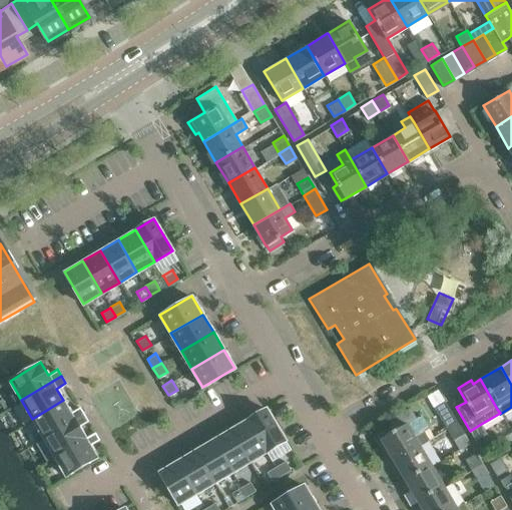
[(70,412),(63,400),(32,419),(43,437),(83,413),(79,406),(70,412)]
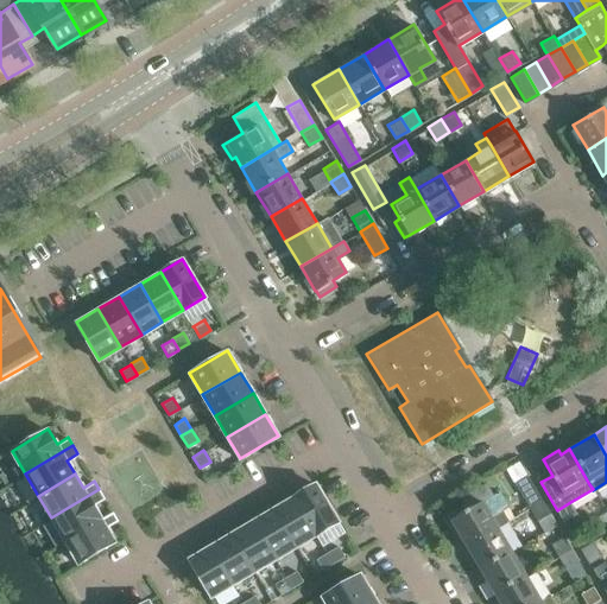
[(529,507),(542,500),(526,475),(513,482),(529,507)]
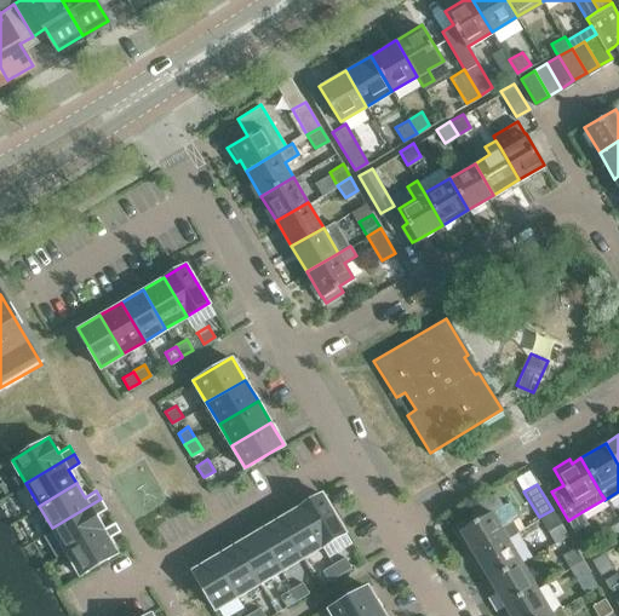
[(322,493),(299,506),(322,545),(345,531),(322,493)]
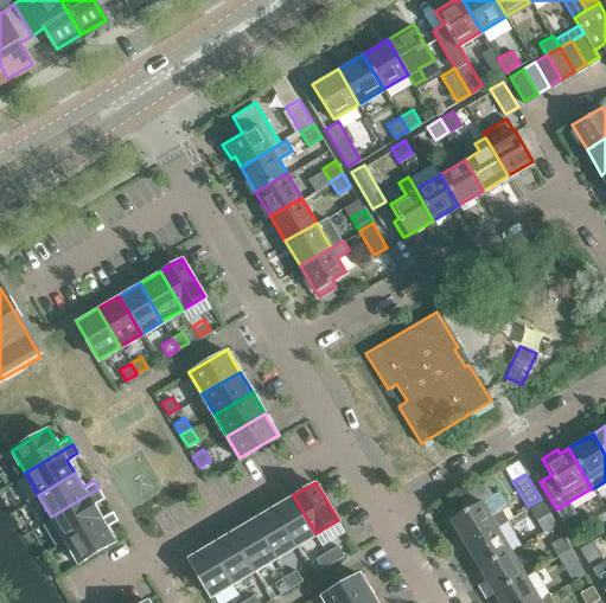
[(101,518),(101,517),(93,504),(104,496),(99,488),(51,517),(64,539),(101,518)]
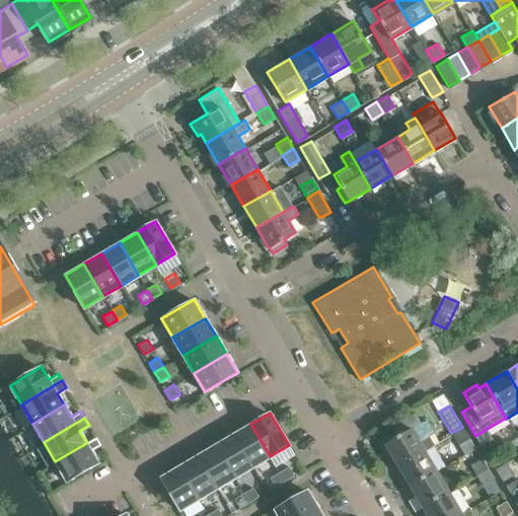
[(270,456),(250,424),(233,435),(252,466),(270,456)]
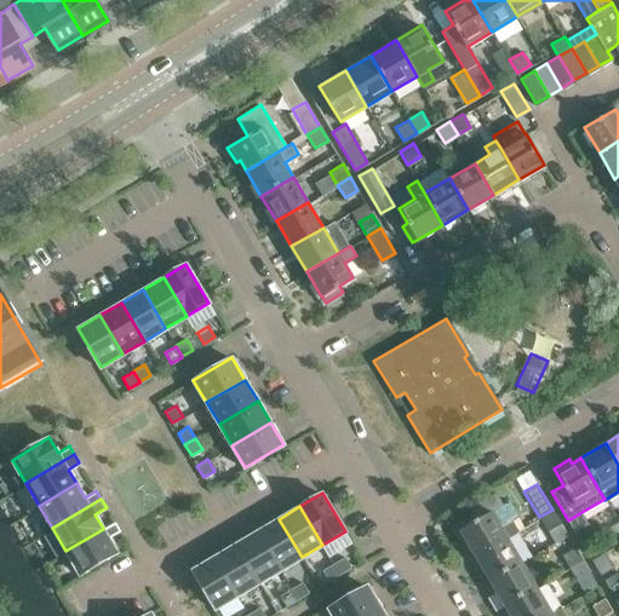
[(554,541),(567,534),(552,510),(539,517),(554,541)]
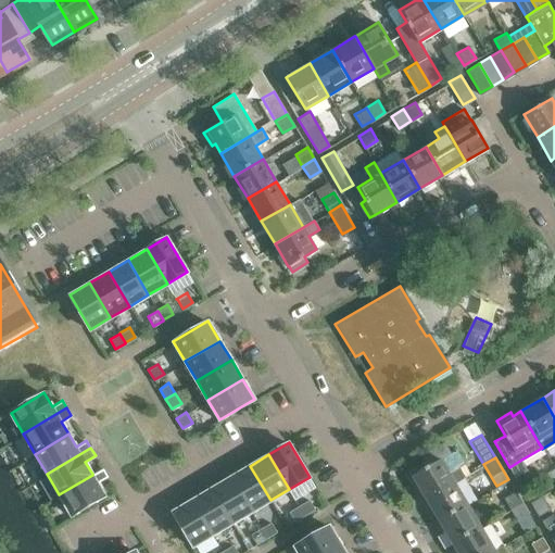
[(426,499),(454,481),(464,475),(458,466),(449,472),(440,459),(428,466),(425,461),(410,469),(413,475),(412,475),(413,476),(408,479),(416,491),(420,489),(426,499)]
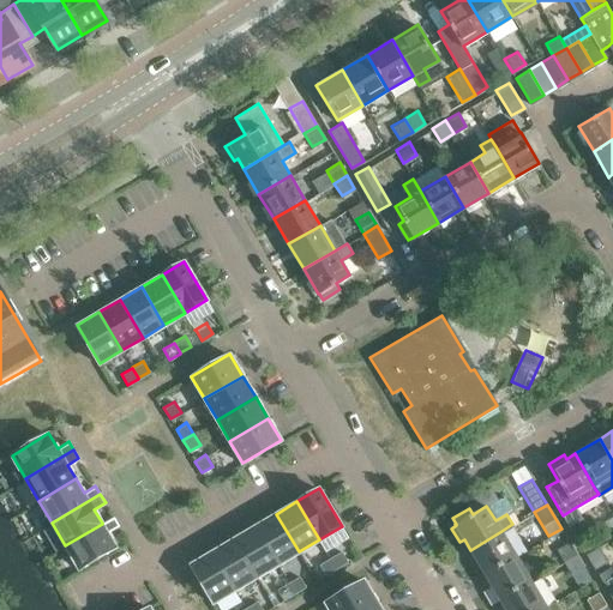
[(276,514),(254,526),(277,565),(299,551),(276,514)]
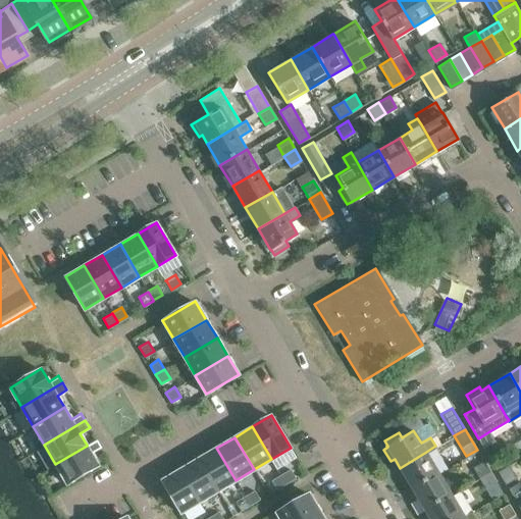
[(87,445),(87,446),(55,464),(67,483),(98,465),(91,453),(101,447),(96,439),(87,445)]
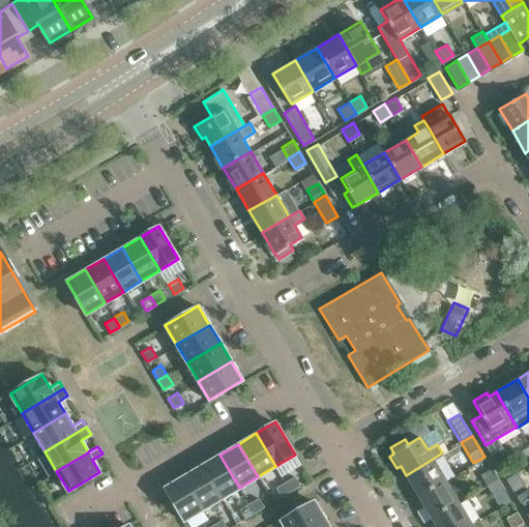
[(219,455),(202,465),(222,498),(239,488),(219,455)]
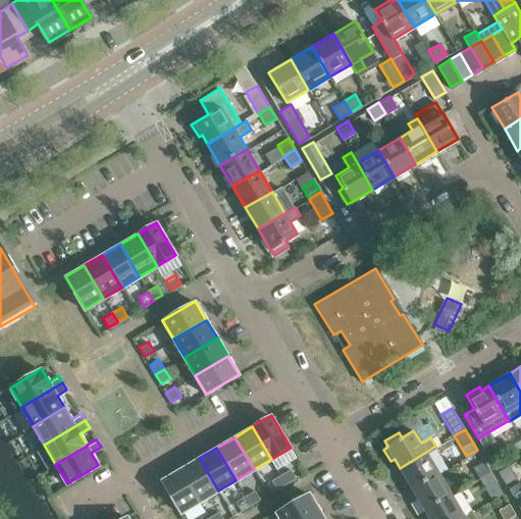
[(426,452),(400,468),(412,489),(439,473),(426,452)]
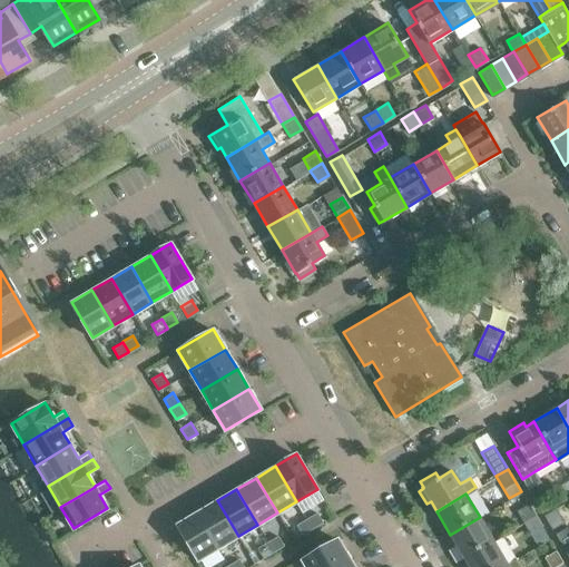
[(197,512),(218,548),(238,536),(217,500),(197,512)]
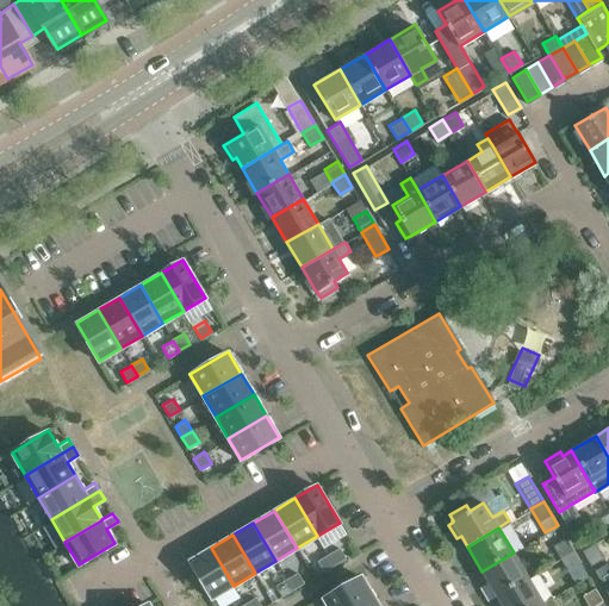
[(560,558),(573,551),(565,537),(552,544),(560,558)]
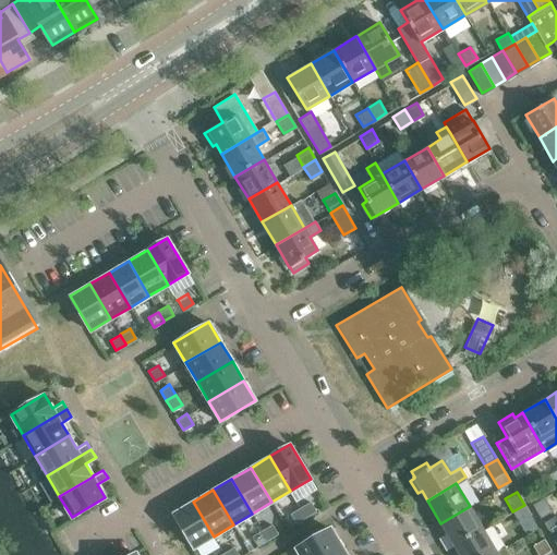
[(545,527),(556,519),(543,496),(531,504),(545,527)]
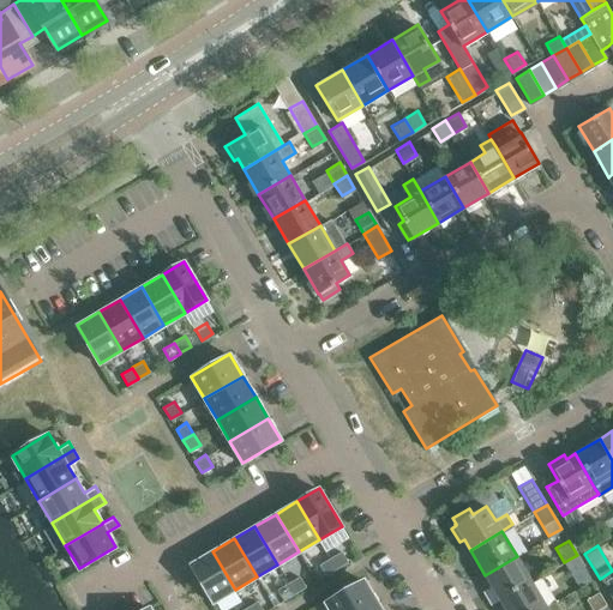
[(336,568),(347,561),(341,550),(330,557),(336,568)]
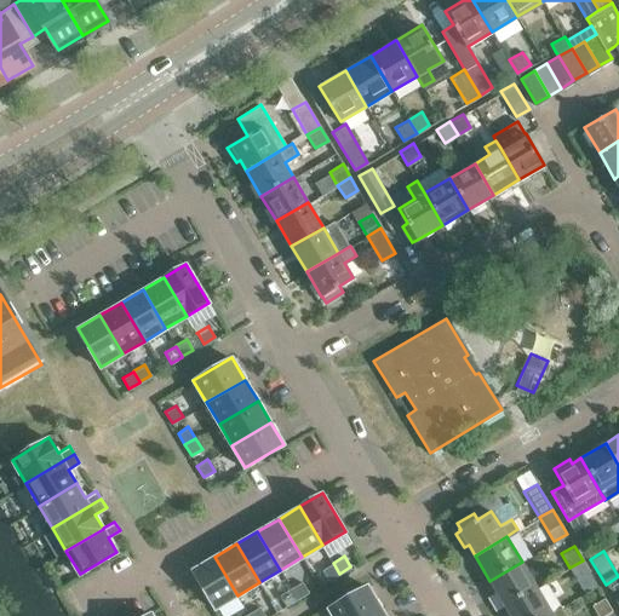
[(193,570),(216,608),(238,596),(215,557),(193,570)]
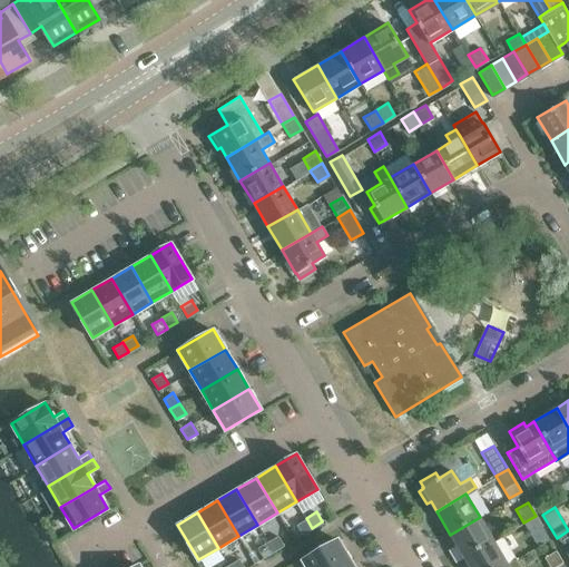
[(549,538),(542,527),(536,516),(523,522),(530,534),(537,545),(549,538)]
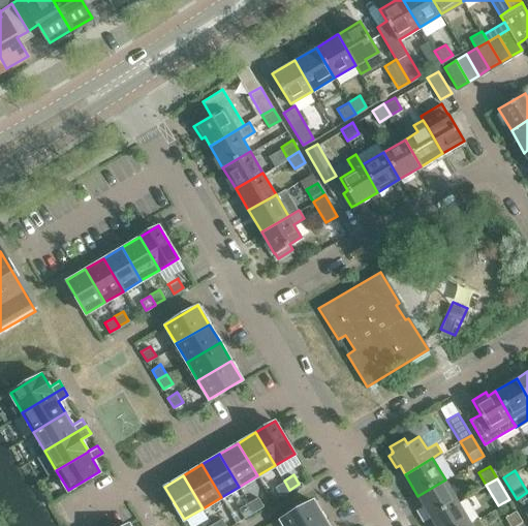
[(417,496),(431,518),(458,501),(445,480),(417,496)]
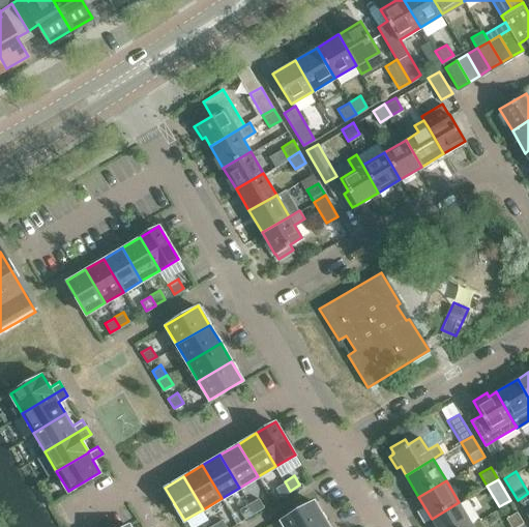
[(285,481),(275,487),(281,496),(290,491),(285,481)]
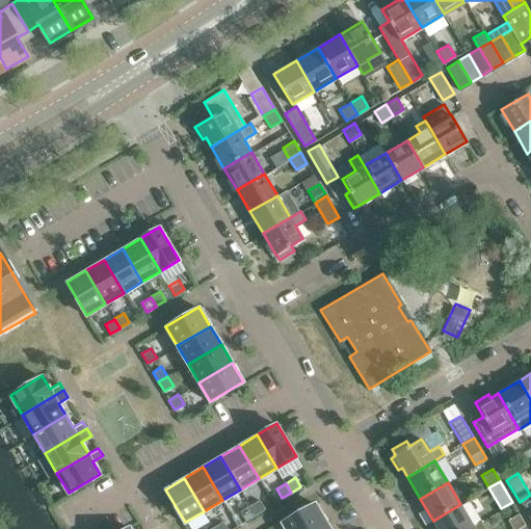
[(255,513),(264,508),(259,499),(249,504),(255,513)]
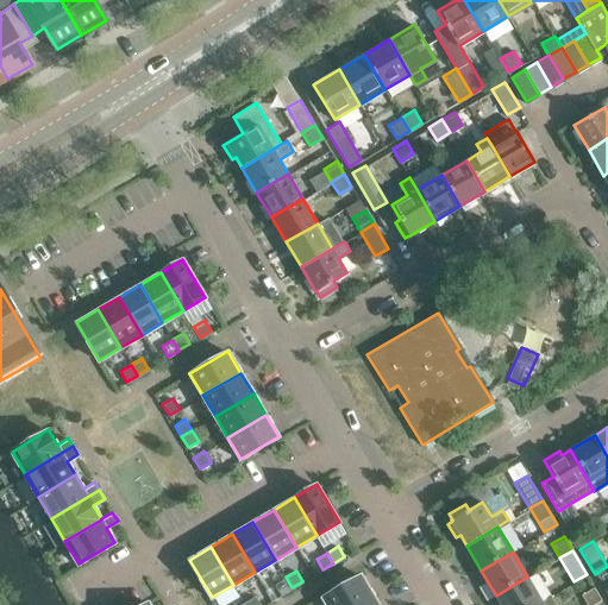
[(323,597),(326,604),(358,604),(374,597),(361,574),(323,597)]
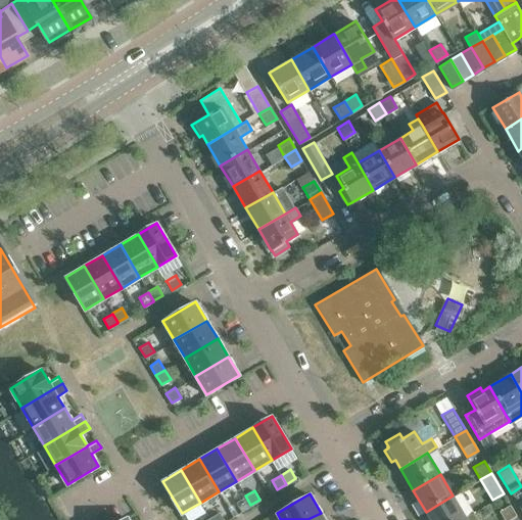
[(241,511),(250,505),(245,495),(236,502),(241,511)]
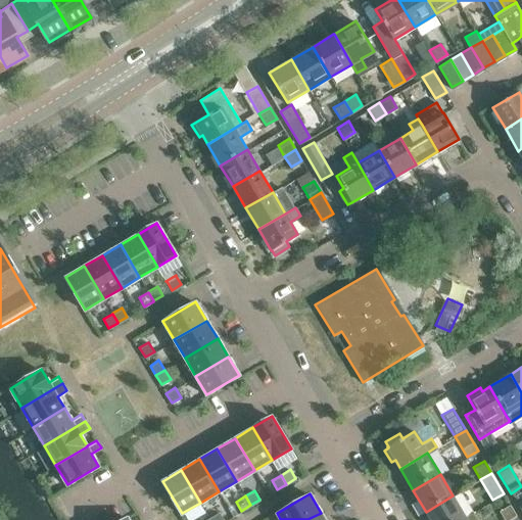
[(461,519),(466,517),(465,516),(453,495),(426,512),(430,519),(461,519)]
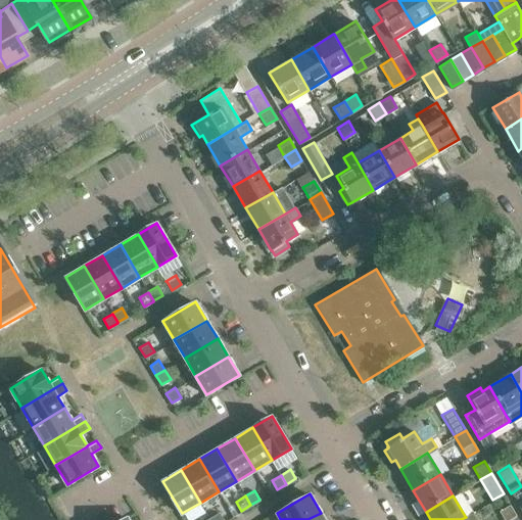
[(504,519),(510,519),(517,516),(510,504),(499,510),(504,519)]
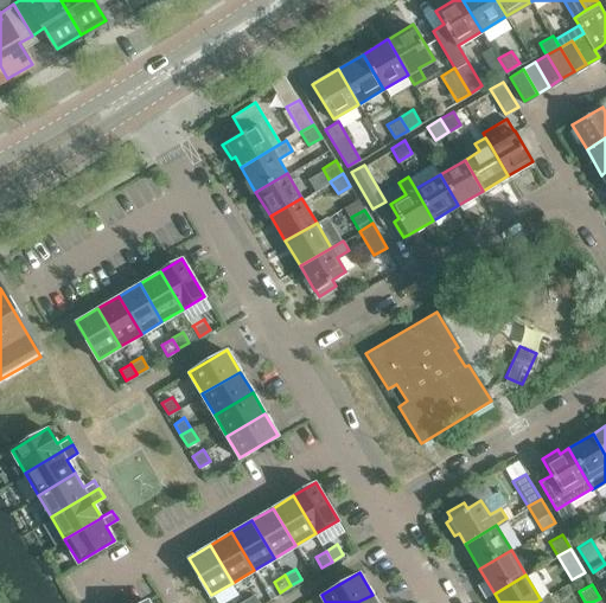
[(535,602),(554,602),(549,592),(540,598),(541,600),(535,602)]
